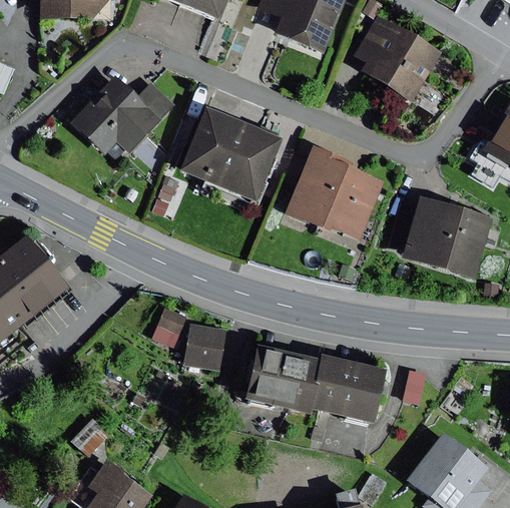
[(40,0),(40,18),(93,17),(108,0),(40,0)]
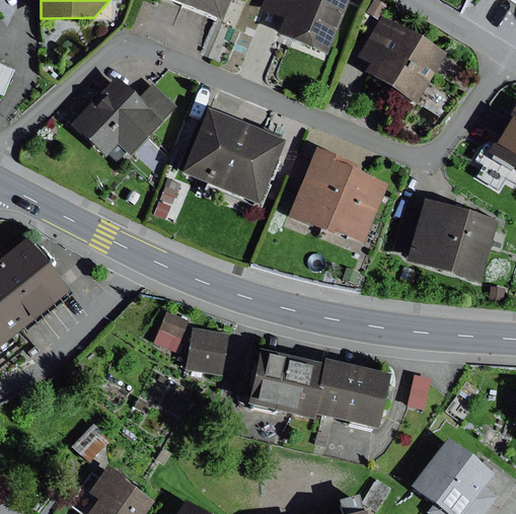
[(174,0),(222,19),(230,0),(174,0)]
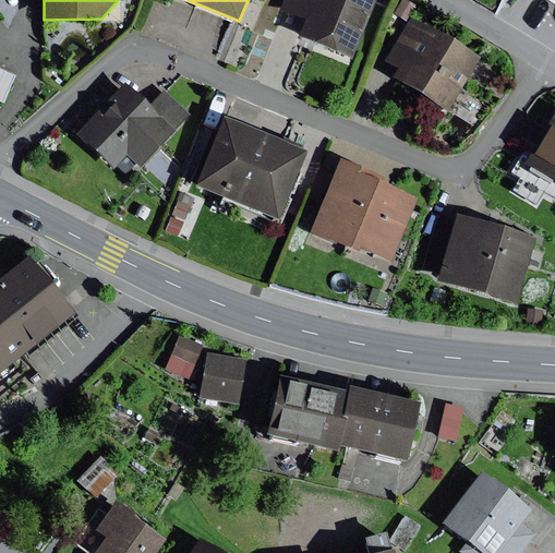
[(286,0),(284,7),(306,16),(299,35),(354,57),(376,0),(286,0)]
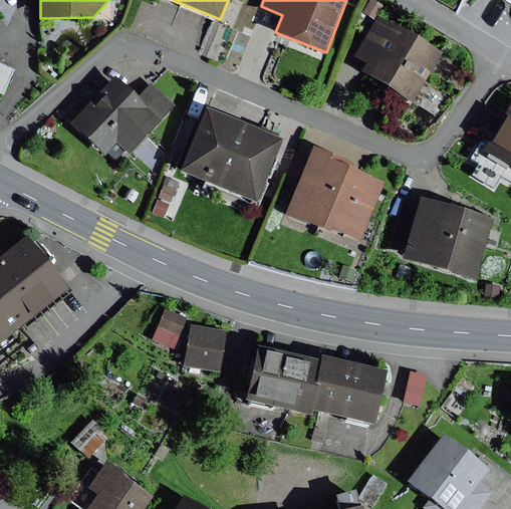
[(368,0),(364,8),(376,15),(385,2),(380,0),(368,0)]
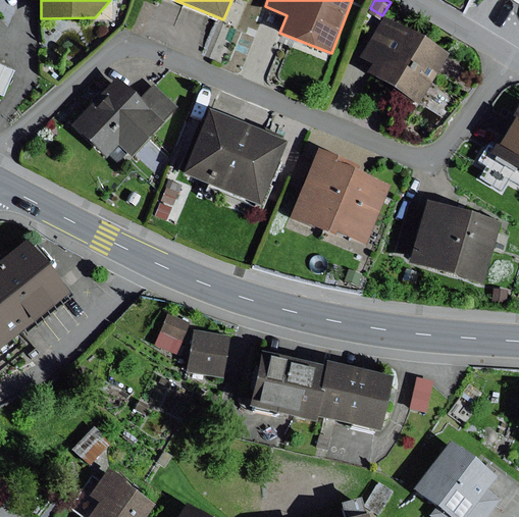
[(452,51),(385,12),(361,55),(372,62),(367,71),(421,103),(452,51)]
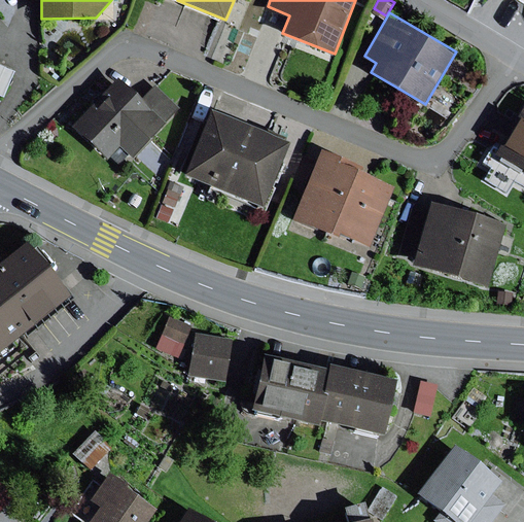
[(119,76),(74,123),(109,157),(121,144),(134,155),(182,104),(158,80),(142,97),(119,76)]
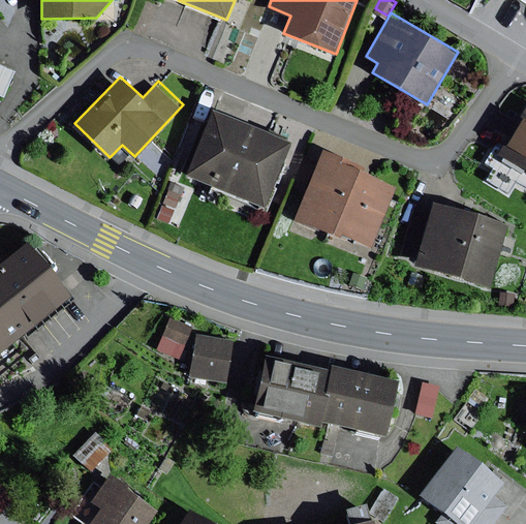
[(525,108),(498,154),(525,171),(525,108)]
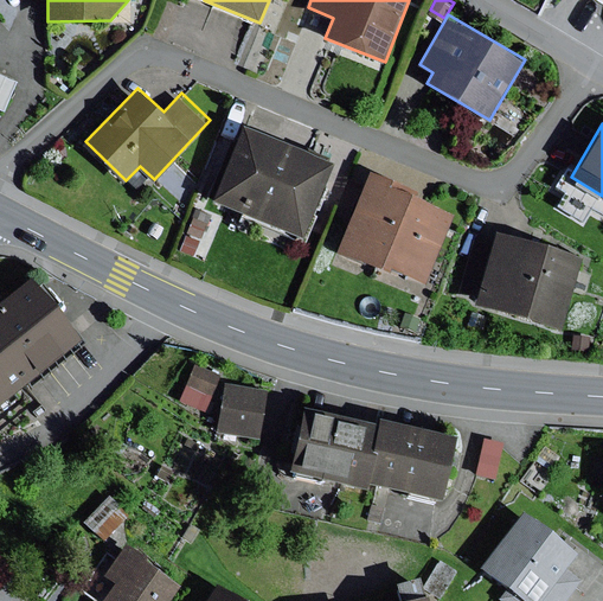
[(335,162),(243,126),(212,199),(306,237),(335,162)]
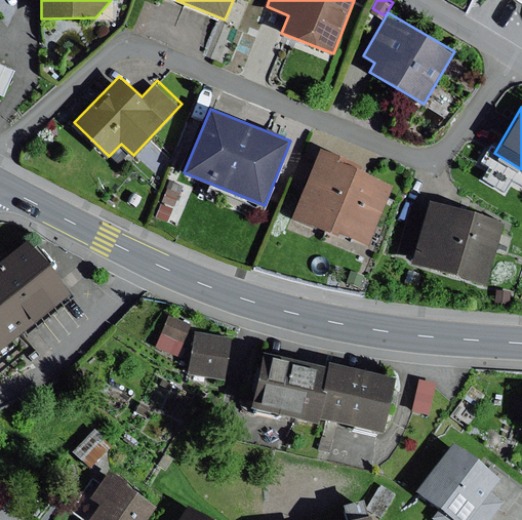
[(356,161),(321,147),(292,216),(338,235),(339,232),(370,244),(395,184),(354,167),(356,161)]
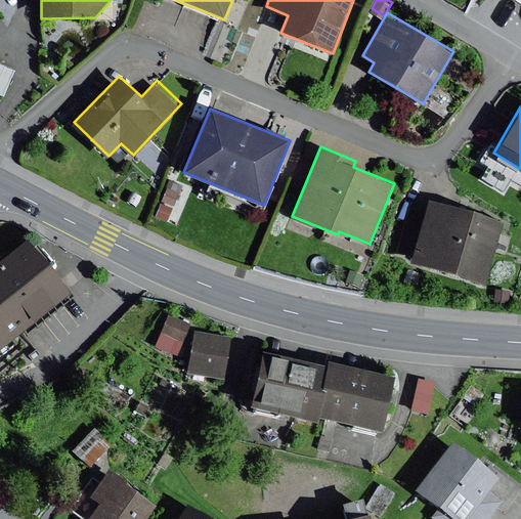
[(180,190),(169,185),(164,199),(174,203),(180,190)]
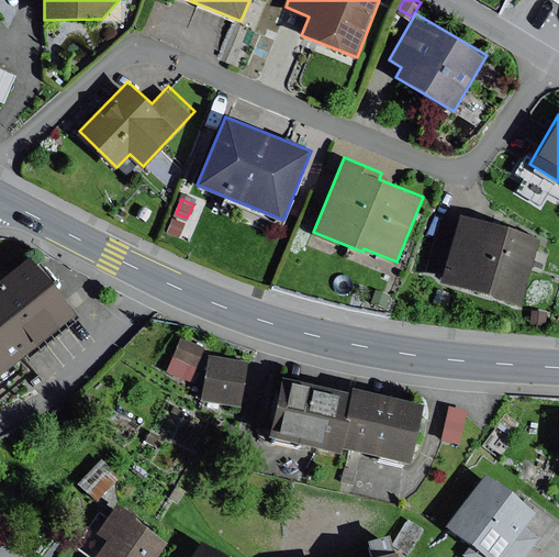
[(187,221),(176,215),(169,229),(181,234),(187,221)]
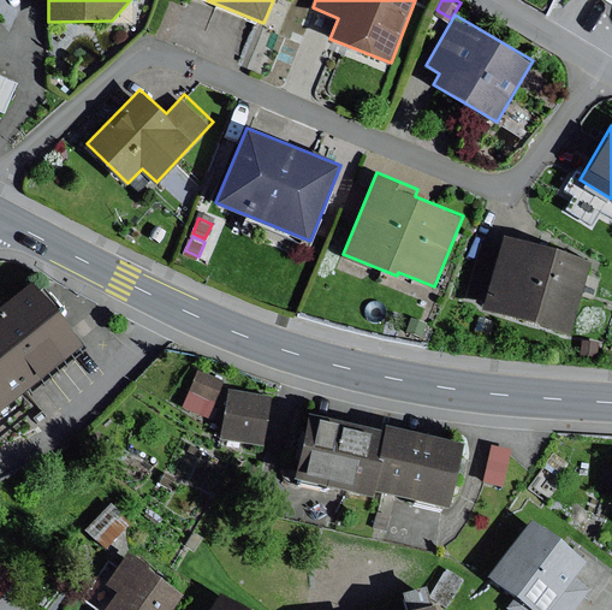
[(501,246),(482,241),(468,292),(485,297),(481,309),(572,335),(593,260),(505,236),(501,246)]
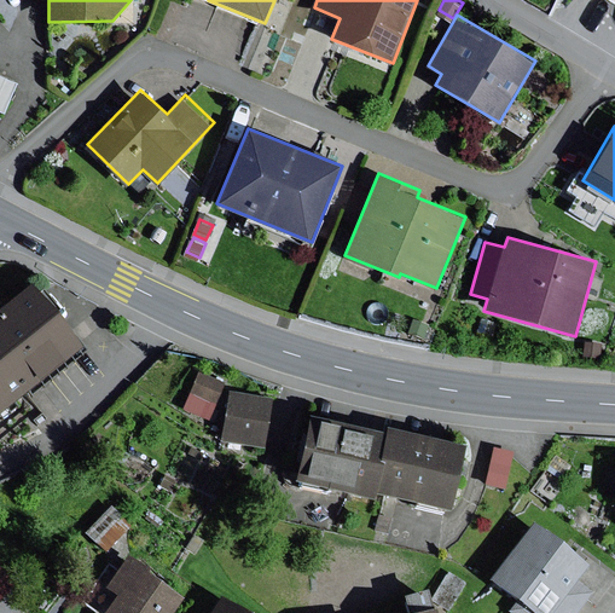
[(33,282),(0,307),(0,411),(83,346),(73,333),(33,282)]
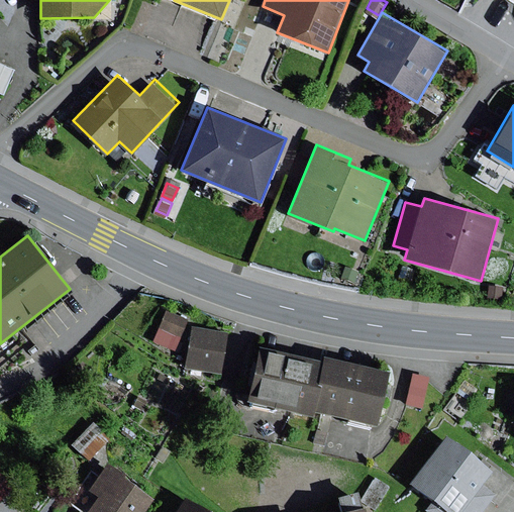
[(191,317),(169,308),(156,339),(178,348),(191,317)]
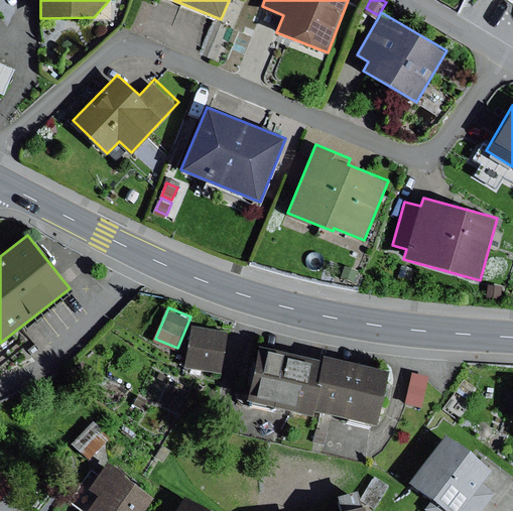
[(230,330),(193,325),(186,365),(223,371),(226,352),(230,330)]
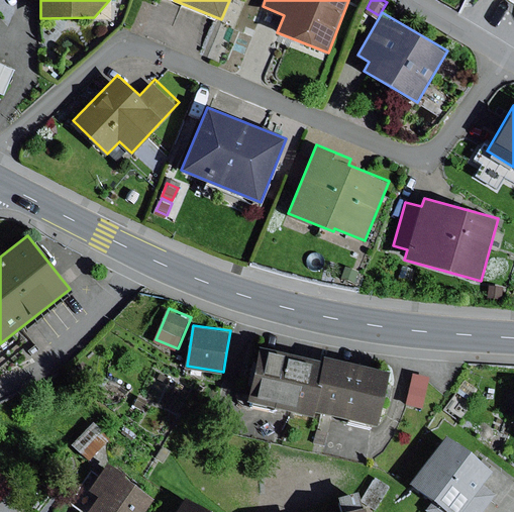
[(323,362),(260,347),(246,403),(313,418),(315,412),(377,426),(389,372),(324,357),(323,362)]
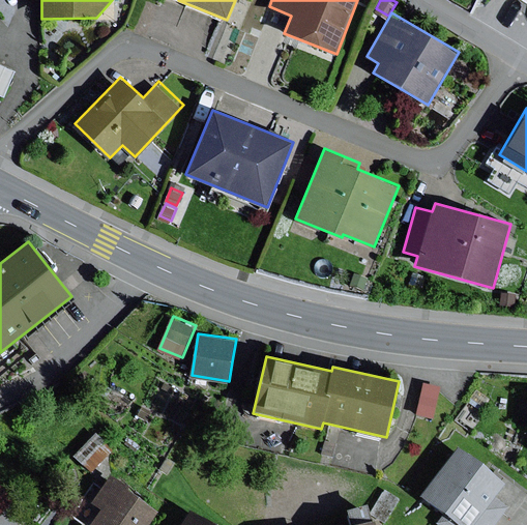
[(442,383),(425,379),(418,411),(435,415),(442,383)]
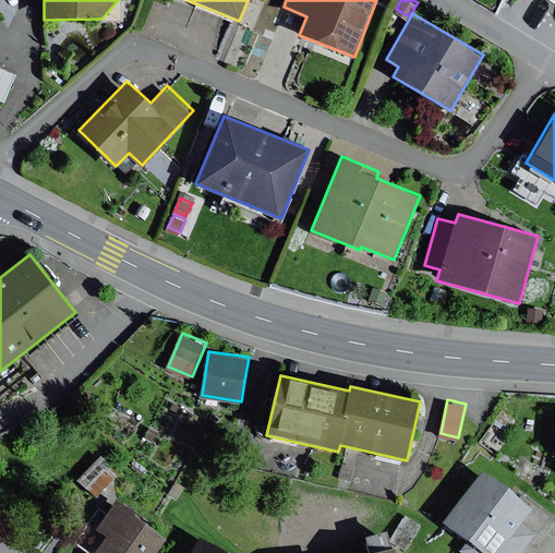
[(526,502),(483,469),(442,521),(467,540),(461,548),(468,552),(521,552),(533,539),(540,543),(550,531),(554,525),(554,516),(529,496),(526,502)]
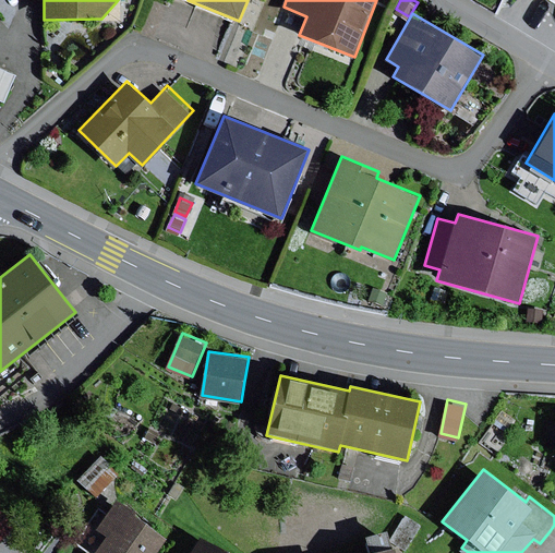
[(163,552),(175,537),(124,502),(107,527),(116,533),(106,547),(115,552),(163,552)]
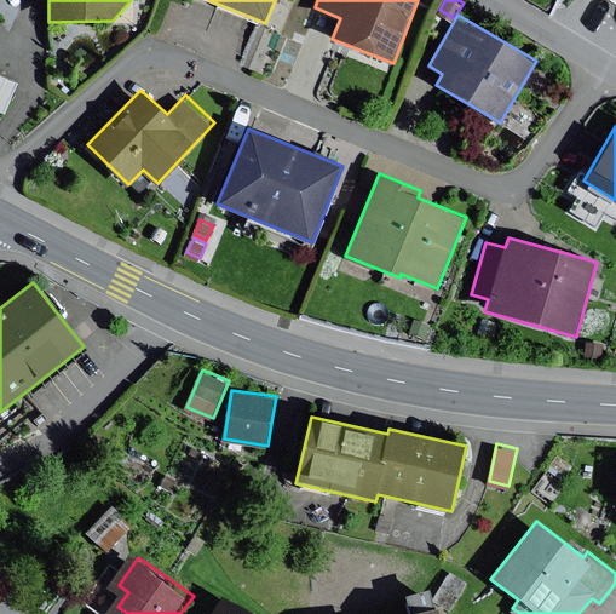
[(0,600),(18,580),(0,562),(0,600)]
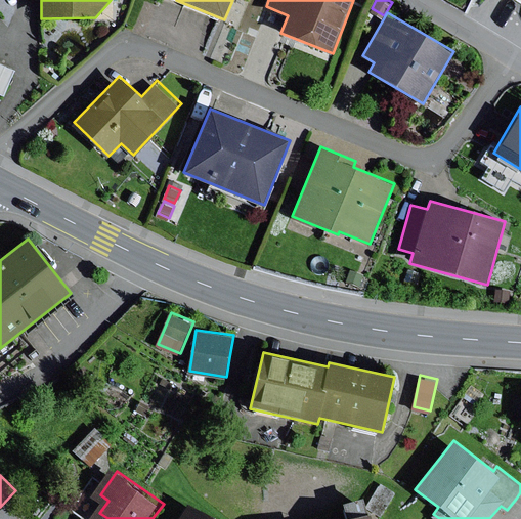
[(215,518),(188,503),(177,518),(215,518)]
